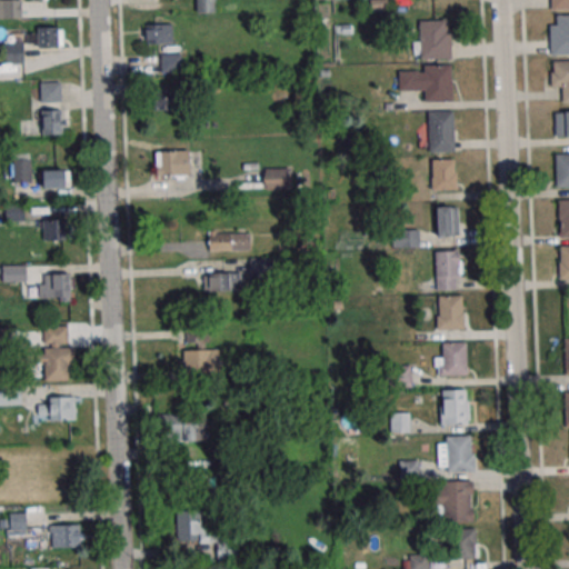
[(0,0),(0,18),(20,19),(20,0),(0,0)]
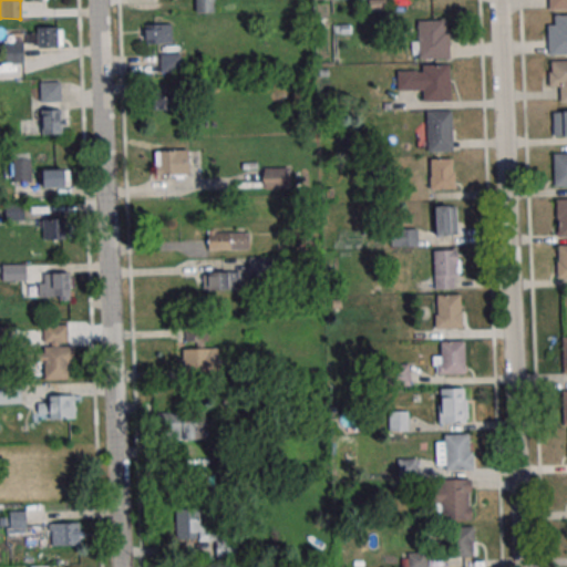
[(213,0),(195,0),(195,12),(213,12),(213,0)]
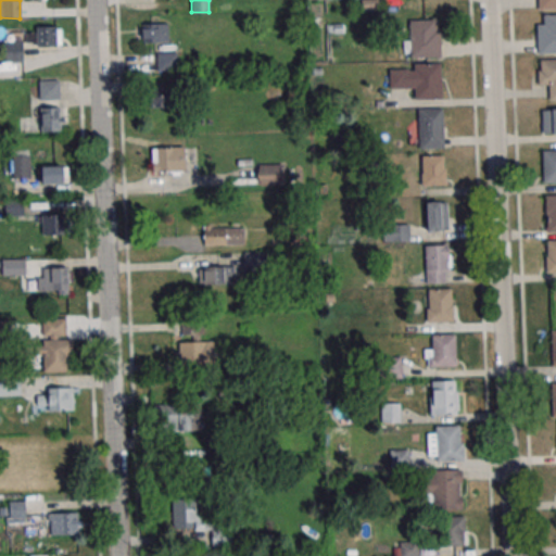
[(555,0),(538,0),(538,10),(555,9),(555,0)]
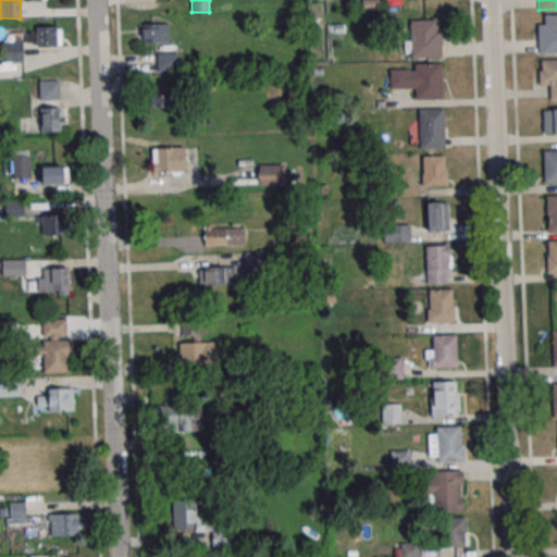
[(539,25),(540,54),(556,53),(556,14),(544,15),(544,25),(539,25)]
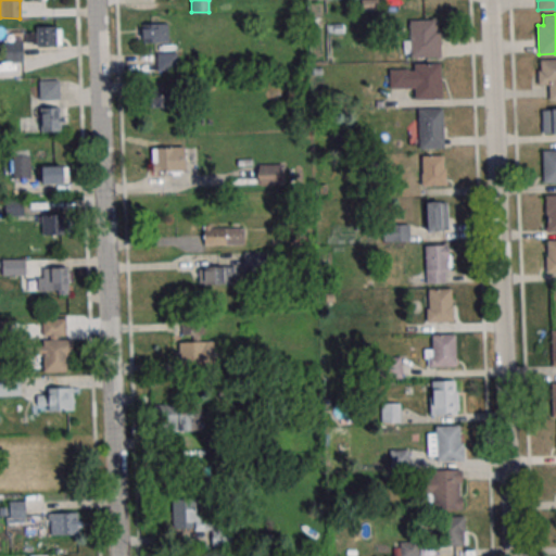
[(440,57),(440,20),(409,20),(409,39),(404,39),(404,57),(440,57)]
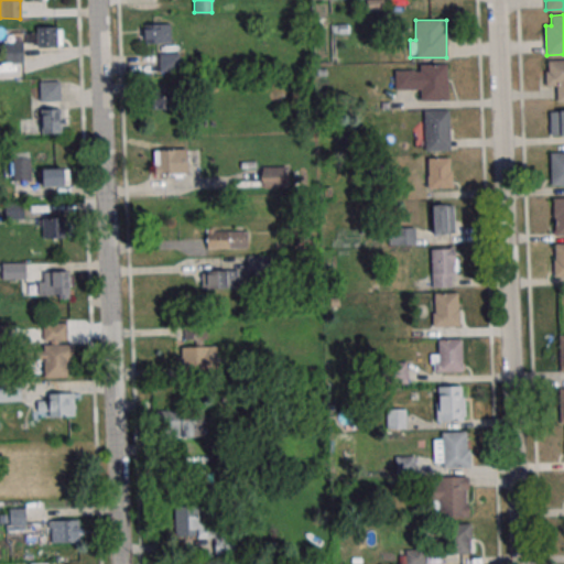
[(171,23),(141,23),(141,43),(171,43),(171,23)]
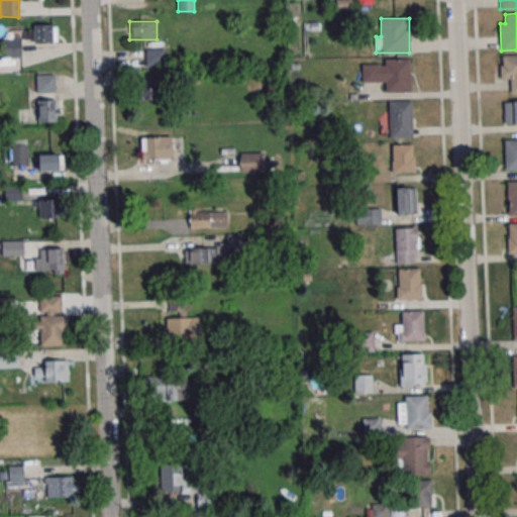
[(56,43),(56,24),(24,24),(24,43),(56,43)]
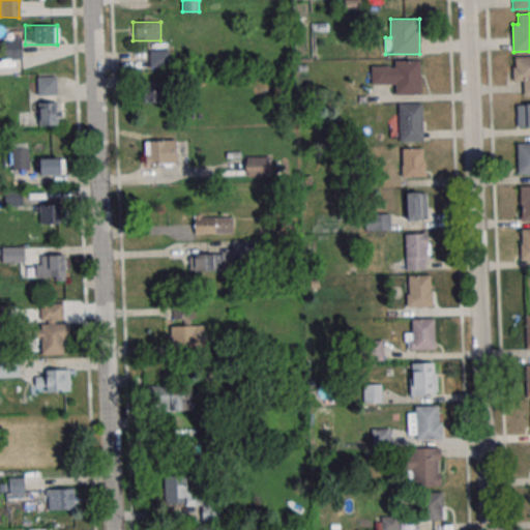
[(5,59),(22,59),(22,39),(5,39),(5,59)]
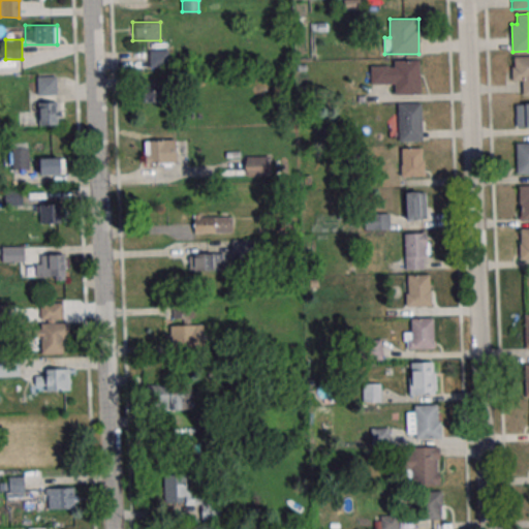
[(149,49),(149,66),(168,66),(168,49),(149,49)]
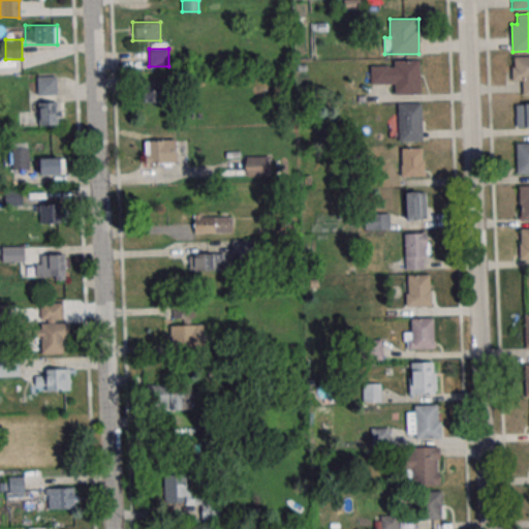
[(528,56),(511,56),(511,82),(522,82),(522,94),(528,94),(528,56)]
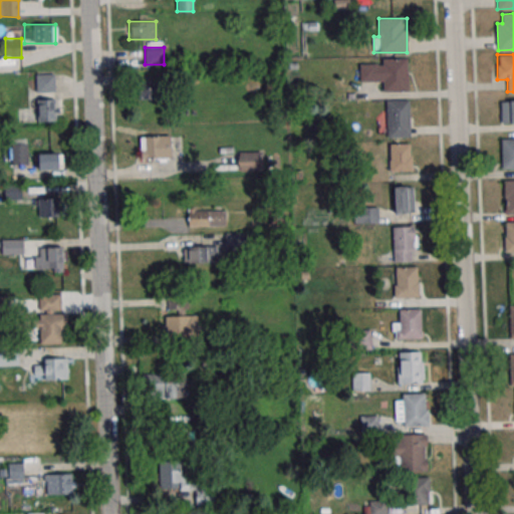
[(408,91),(408,59),(364,59),(364,81),(383,81),(383,91),(408,91)]
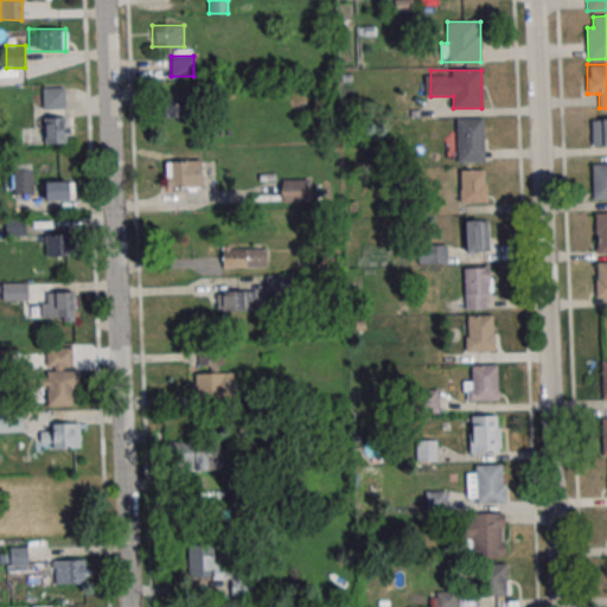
[(42,108),(64,108),(64,87),(42,87),(42,108)]
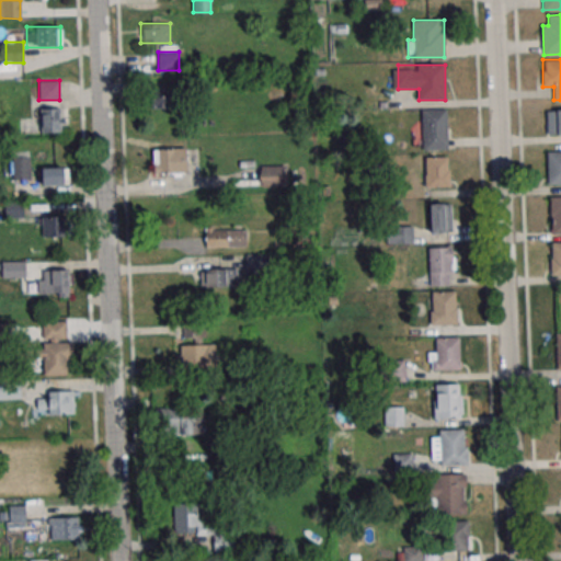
[(149,109),(175,109),(175,88),(149,88),(149,109)]
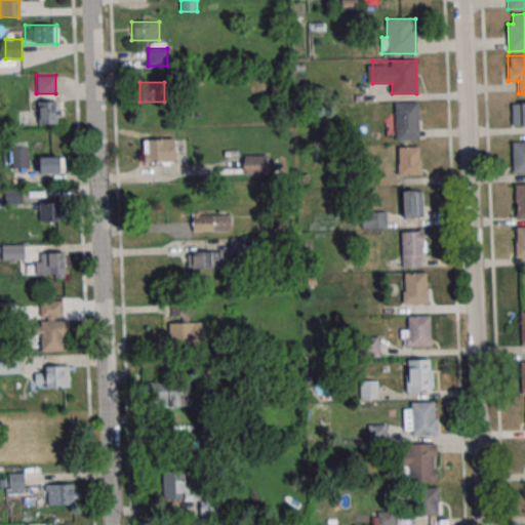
[(58,124),(58,102),(31,102),(31,124),(58,124)]
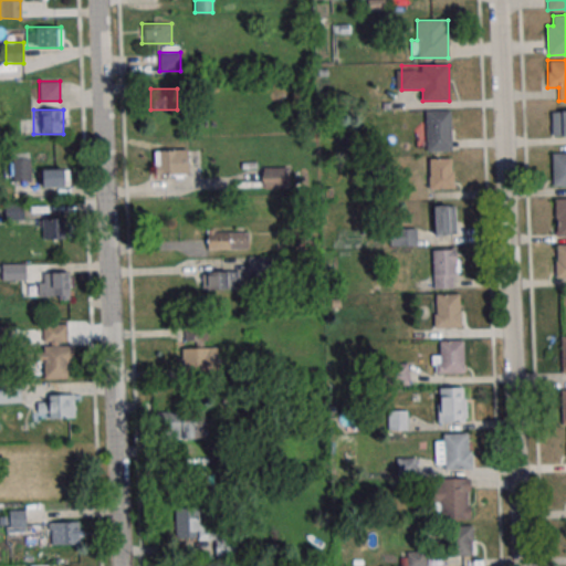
[(428,150),(451,150),(451,111),(428,111),(428,150)]
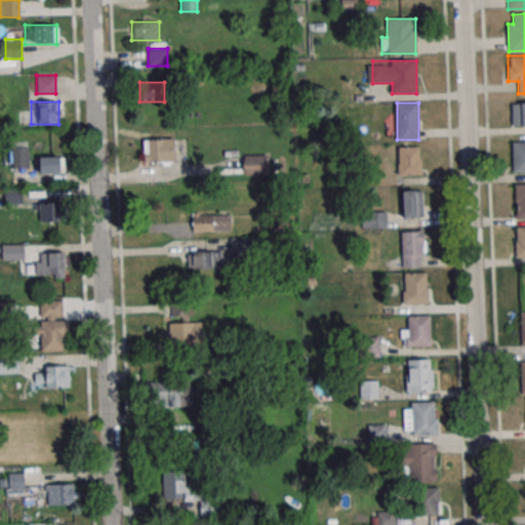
[(174,161),(174,138),(144,138),(144,161),(174,161)]
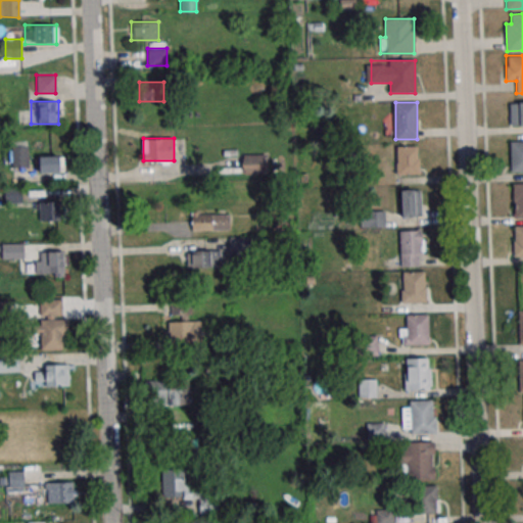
[(522,141),(510,142),(511,173),(522,172),(522,141)]
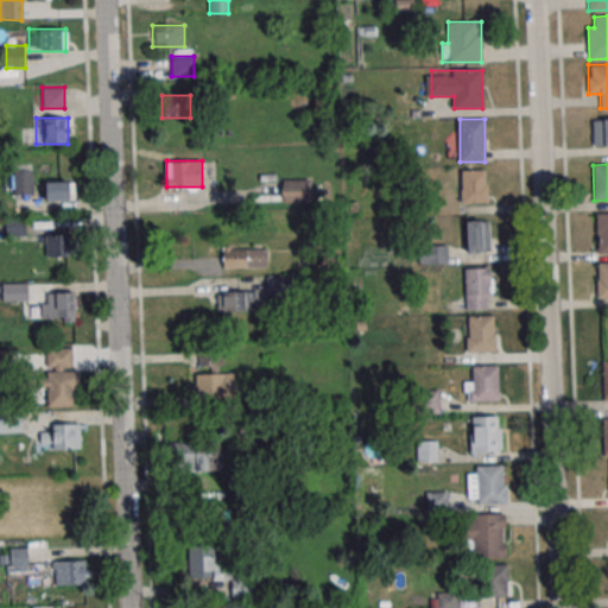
[(14,170),(14,195),(33,195),(33,170),(14,170)]
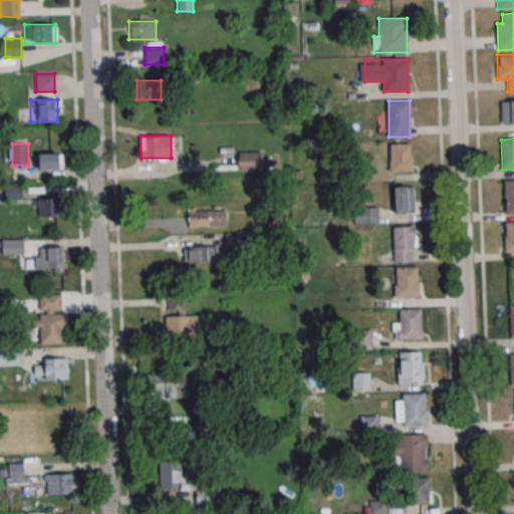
[(391,172),(412,172),(412,144),(391,144),(391,172)]
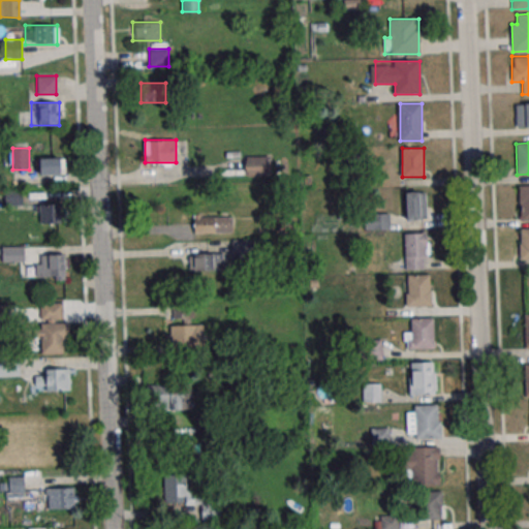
[(271,177),(271,156),(245,156),(245,177),(271,177)]
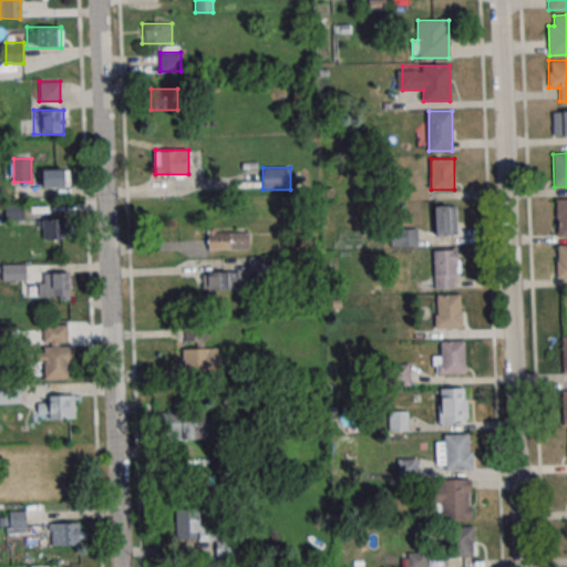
[(69,169),(35,169),(35,187),(69,187),(69,169)]
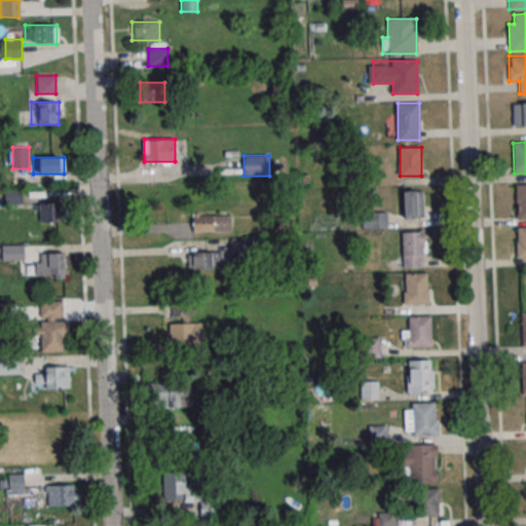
[(424,191),(404,191),(404,218),(424,218),(424,191)]
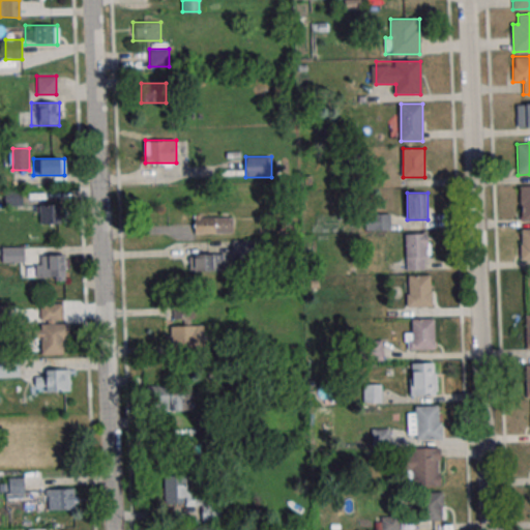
[(62,204),(39,204),(39,224),(62,224),(62,204)]
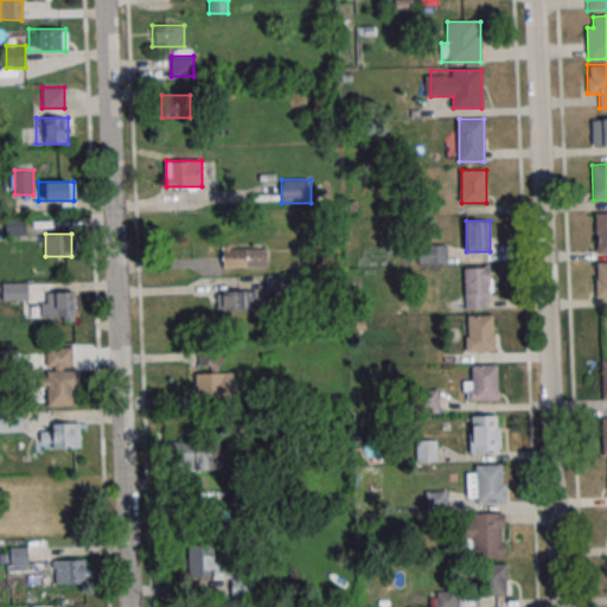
[(446,263),(446,246),(420,246),(420,263),(446,263)]
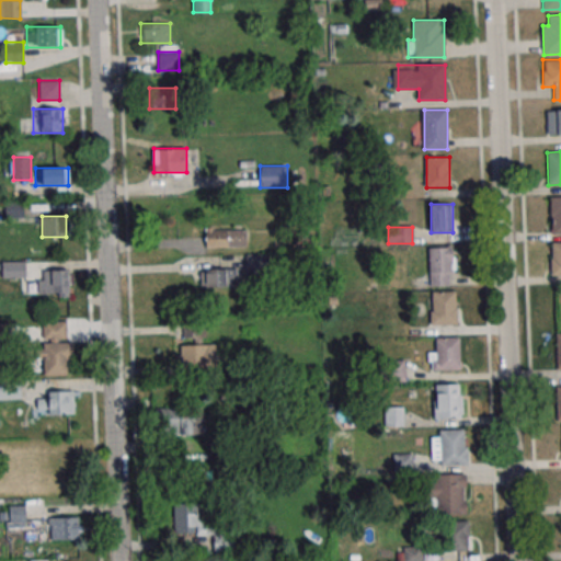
[(245,229),(206,229),(206,247),(245,247),(245,229)]
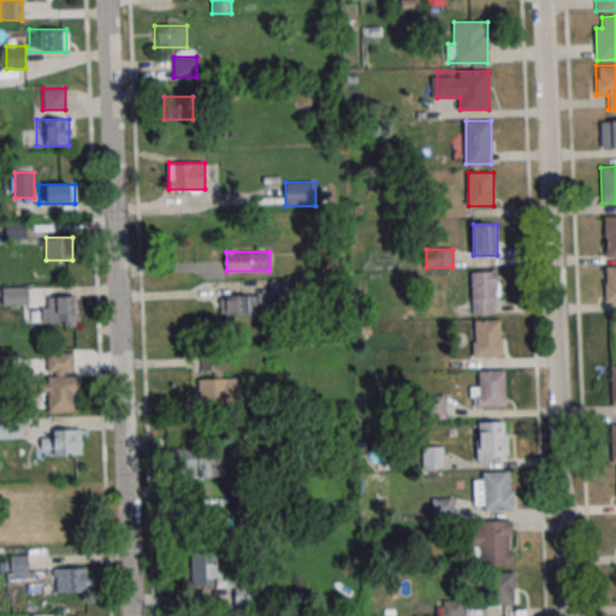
[(472,271),(472,313),(498,313),(498,271),(472,271)]
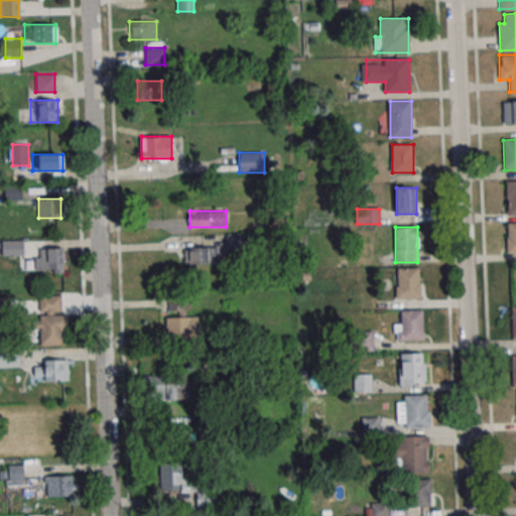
[(23,241),(2,241),(2,255),(23,255),(23,241)]
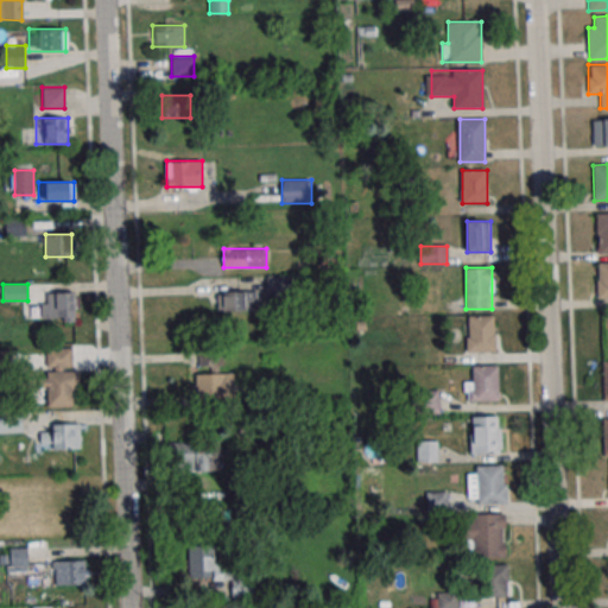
[(217,291),(217,310),(257,310),(257,291),(217,291)]
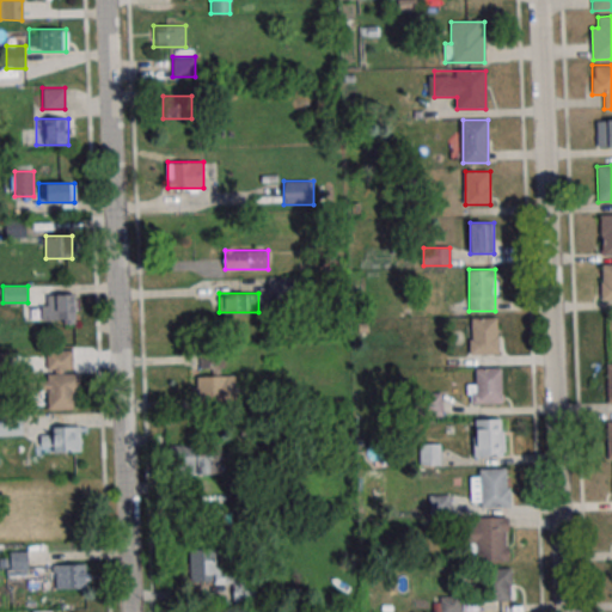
[(74,323),(75,294),(37,294),(37,322),(74,323)]
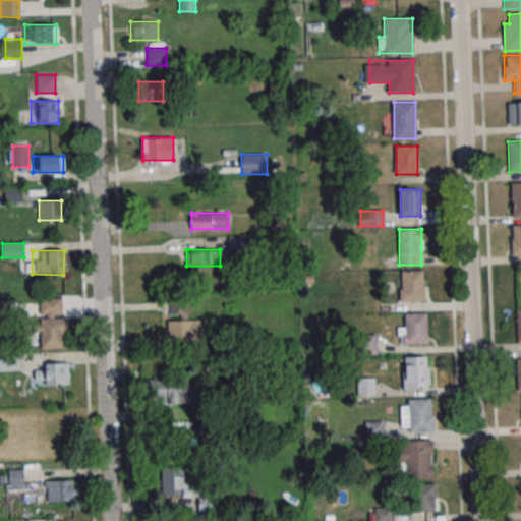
[(399,271),(399,301),(423,301),(423,271),(399,271)]
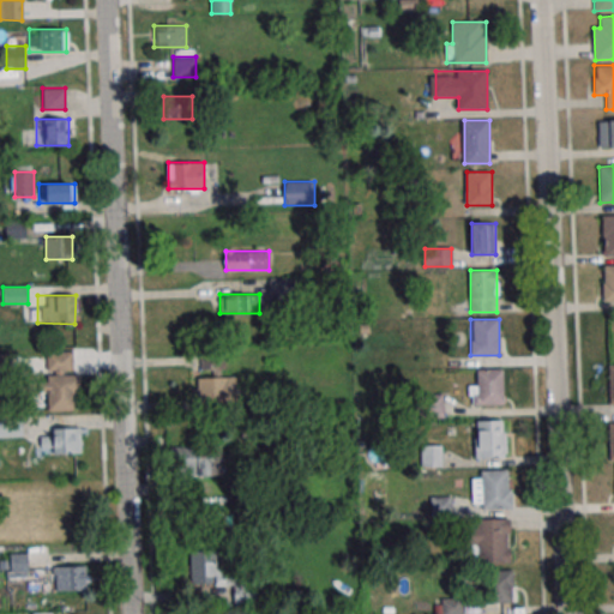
[(44,351),(44,392),(48,392),(48,410),(76,410),(76,351),(44,351)]
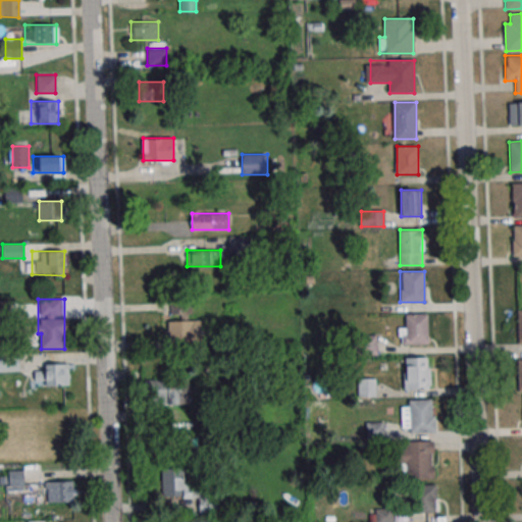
[(191,301),(177,305),(179,315),(194,311),(191,301)]
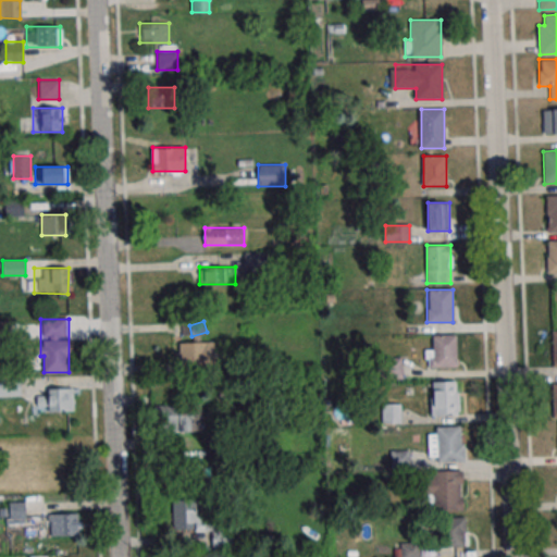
[(426,347),(426,368),(456,368),(456,335),(433,335),(433,347),(426,347)]
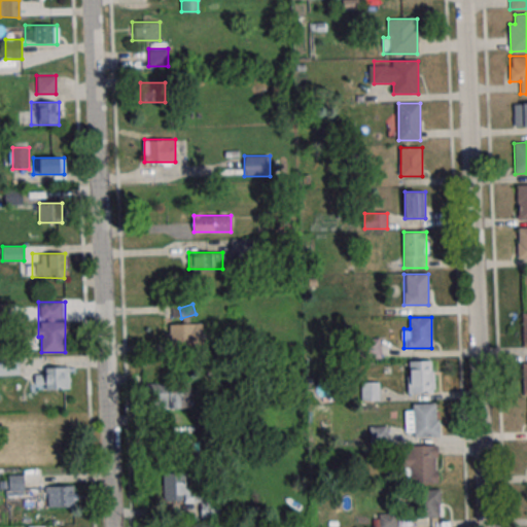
[(203,344),(203,323),(169,323),(169,344),(203,344)]
